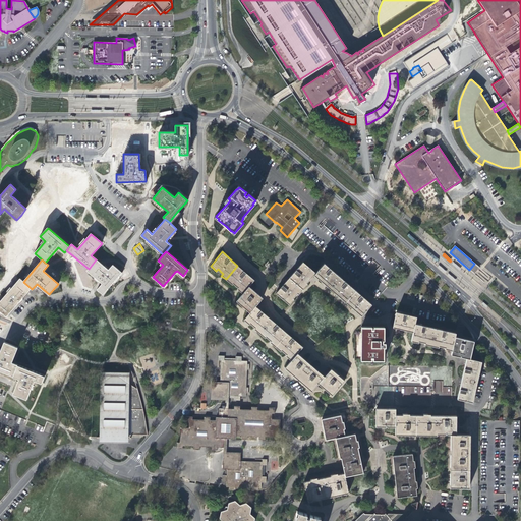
[(108,270),(96,259),(89,269),(87,271),(102,284),(97,290),(103,295),(121,273),(113,266),(108,270)]
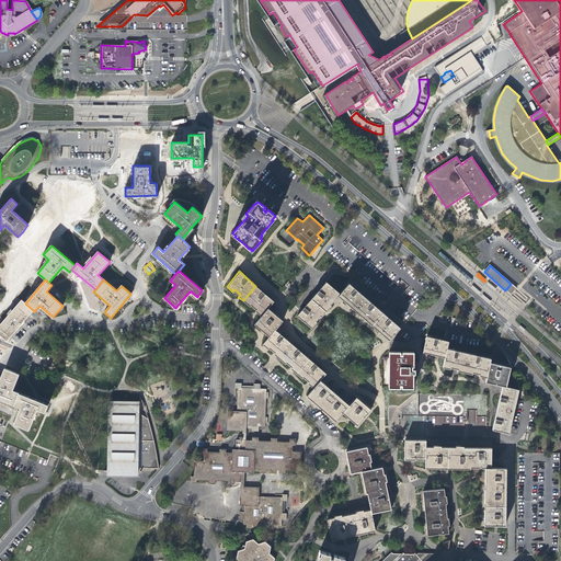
[(327,282),(312,299),(325,310),(333,301),(338,296),(340,294),(327,282)]
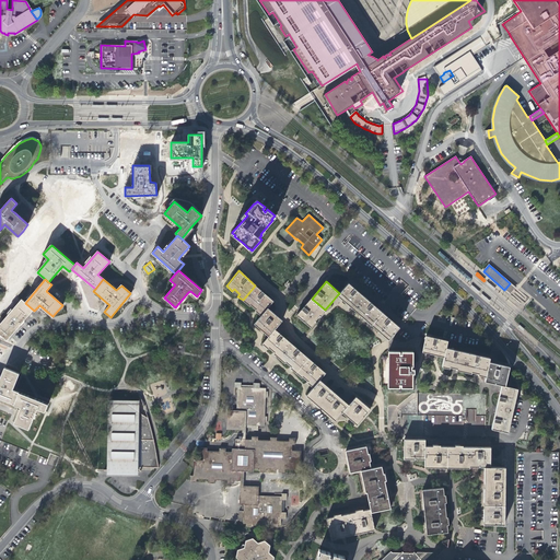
[(486,283),(494,290),(496,289),(488,281),(486,283)]
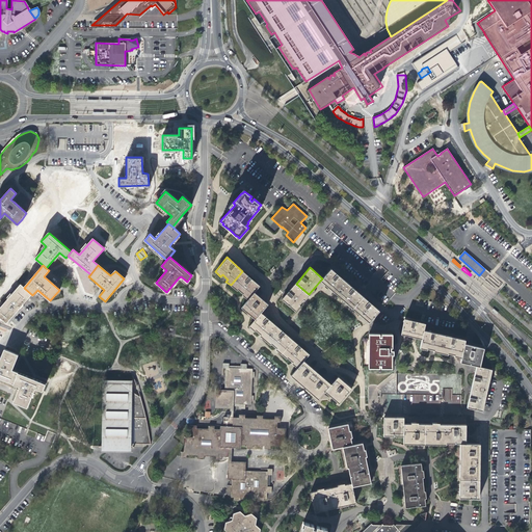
[(331,268),(322,278),(320,281),(329,289),(337,294),(346,283),(331,268)]
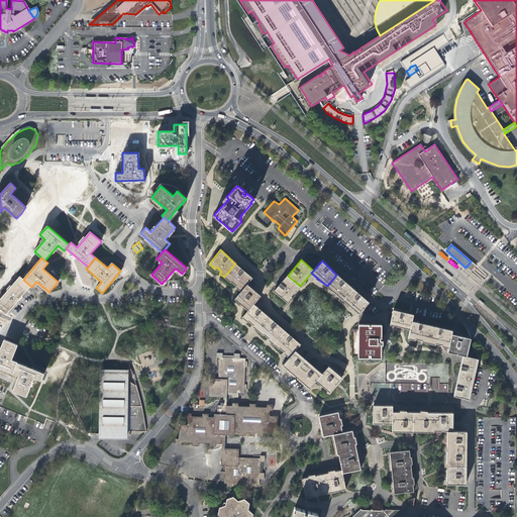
[(471,262),(466,268),(471,272),(476,266),(471,262)]
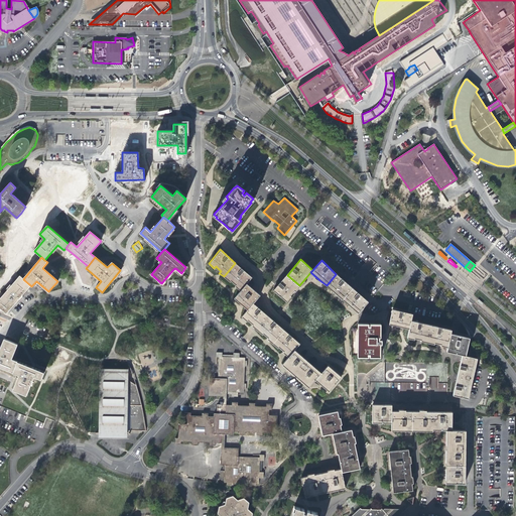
[(433,264),(440,271),(442,269),(434,262),(433,264)]
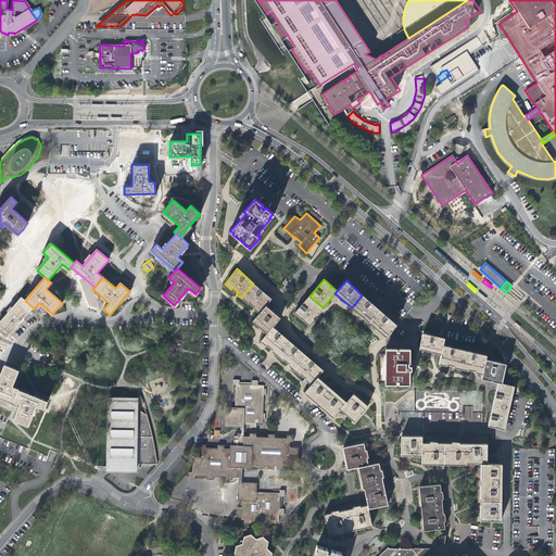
[(253,283),(241,298),(248,303),(249,302),(254,306),(253,307),(258,313),(266,304),(270,298),(253,283)]
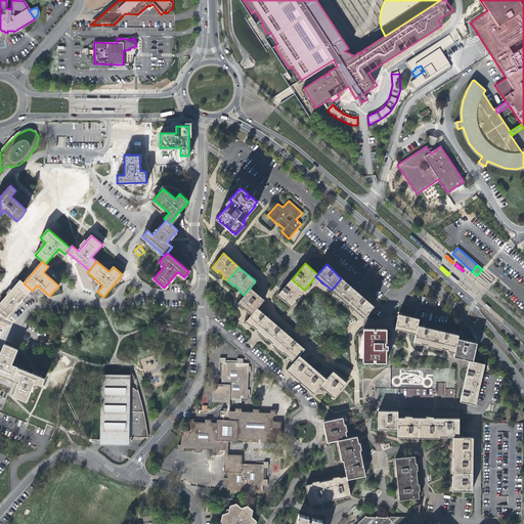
[(449,276),(457,284),(459,281),(451,275),(449,276)]
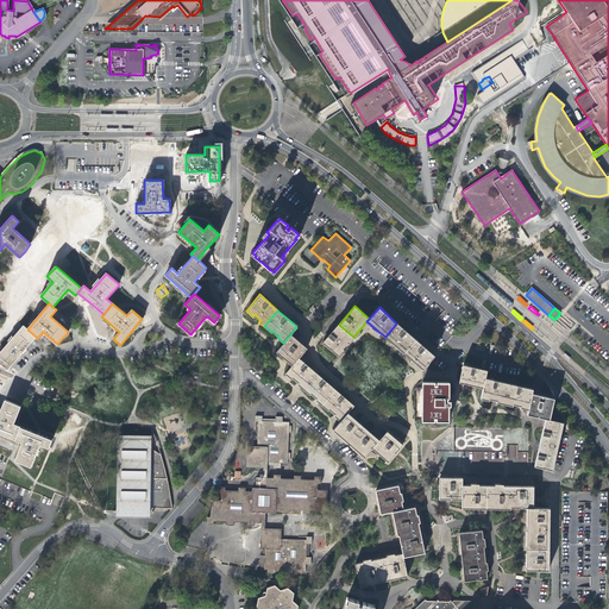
[(416,339),(396,324),(385,337),(396,346),(405,353),(416,339)]
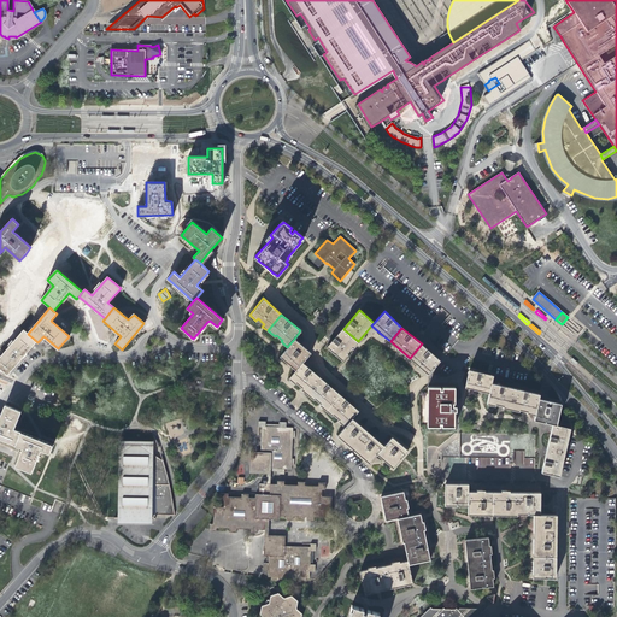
[(344,329),(327,348),(341,360),(352,348),(358,341),(344,329)]
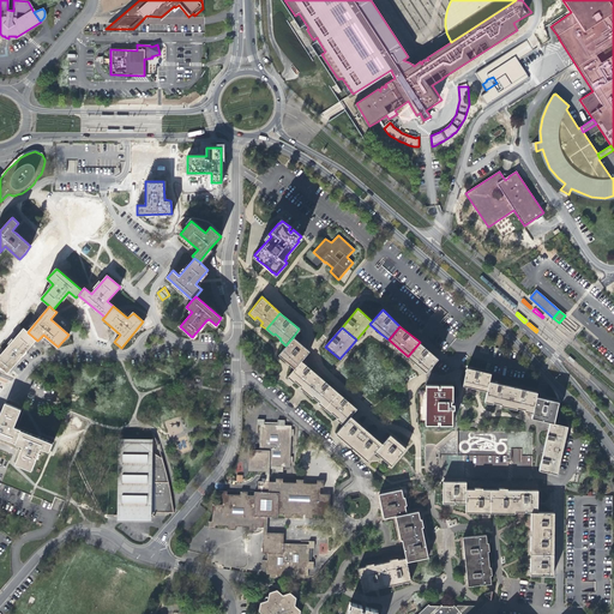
[(28,332),(24,329),(0,355),(0,365),(7,372),(19,359),(36,339),(28,332)]
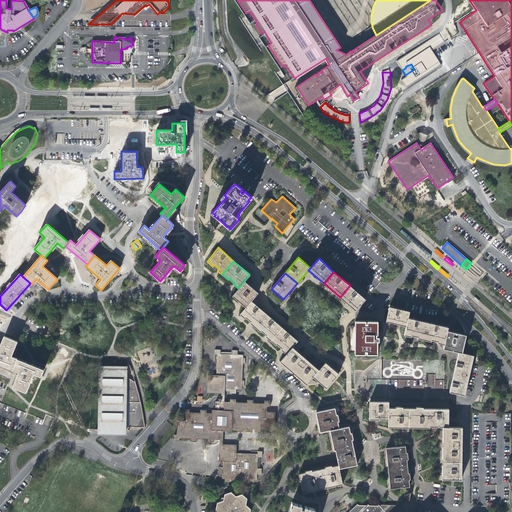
[(258,292),(245,280),(238,288),(232,295),(246,306),(258,292)]
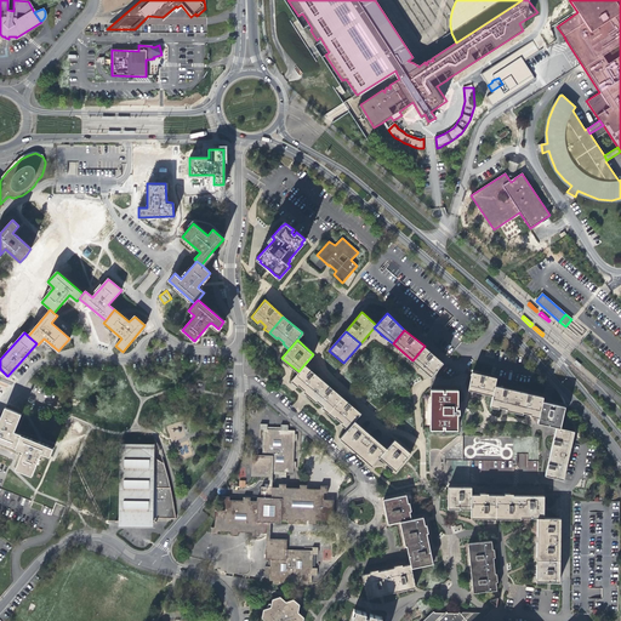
[(443,363),(425,346),(412,360),(425,371),(431,376),(443,363)]
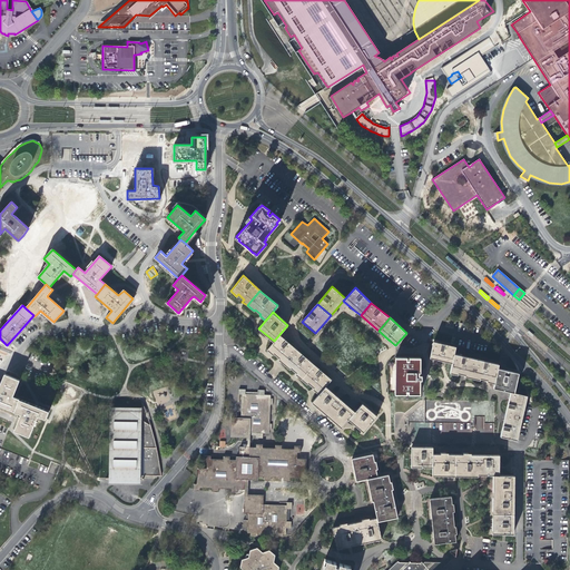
[(278,360),(284,363),(295,349),(290,344),(279,335),(267,349),(272,354),(273,353),(279,357),(278,360)]
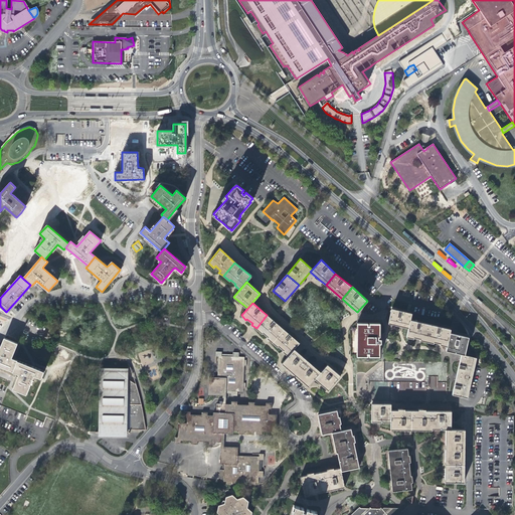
[(412,313),(392,308),(389,323),(402,326),(409,328),(411,319),(412,313)]
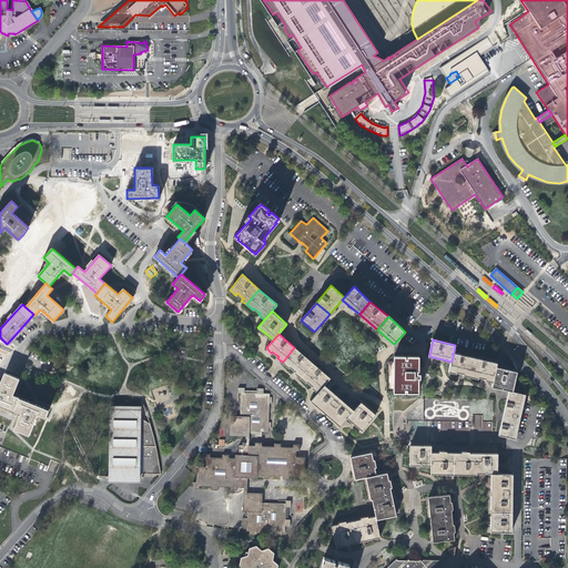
[(294,347),(283,362),(288,367),(290,366),(295,372),(294,373),(300,377),(312,363),(306,358),(294,347)]
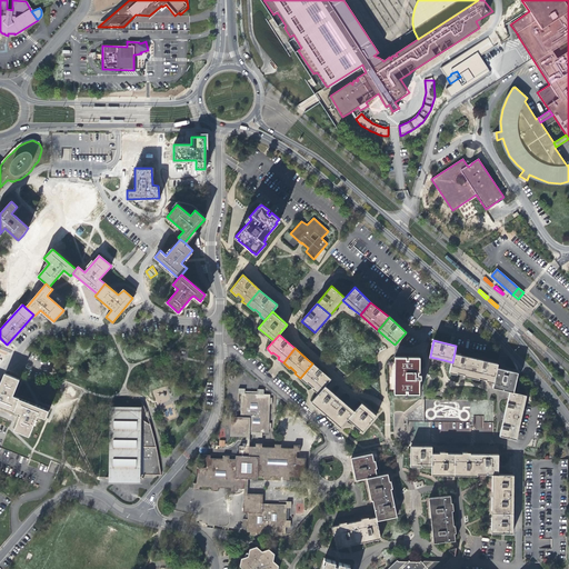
[(475,357),(455,352),(450,371),(458,373),(458,371),(461,372),(466,373),(466,375),(473,377),(475,357)]
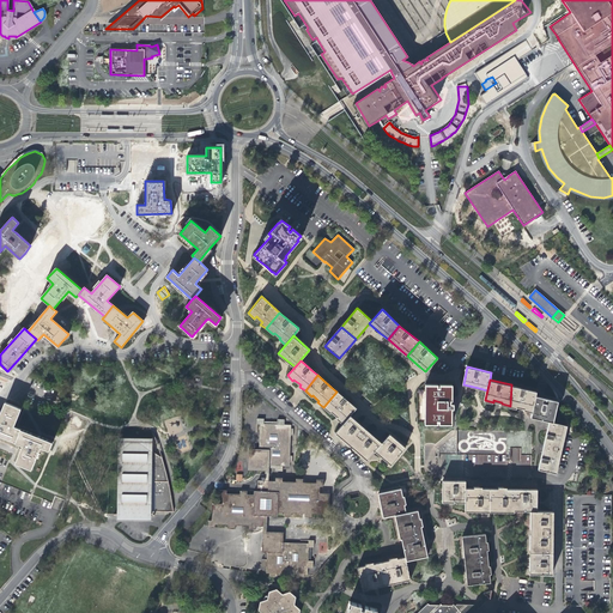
[(449,411),(449,408),(453,408),(453,406),(453,404),(449,404),(449,400),(449,396),(450,384),(439,384),(439,388),(437,388),(437,384),(425,384),(425,424),(437,424),(437,420),(439,420),(439,424),(449,424),(449,411)]
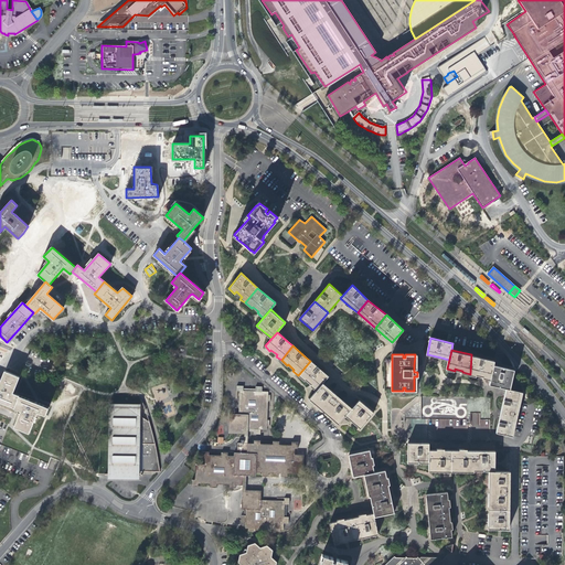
[(496,360),(471,354),(470,374),(477,375),(477,374),(482,375),(484,375),(484,377),(491,379),(494,364),(496,360)]
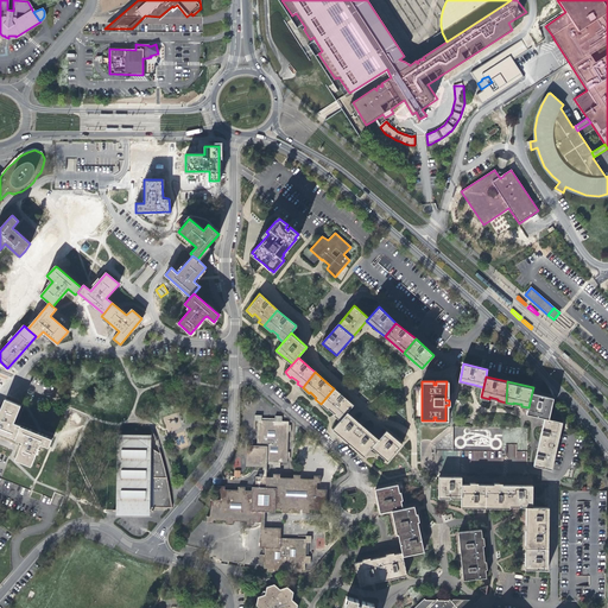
[(347,399),(334,388),(321,404),(327,409),(328,407),(335,413),(334,415),(340,420),(348,412),(354,405),(347,399)]
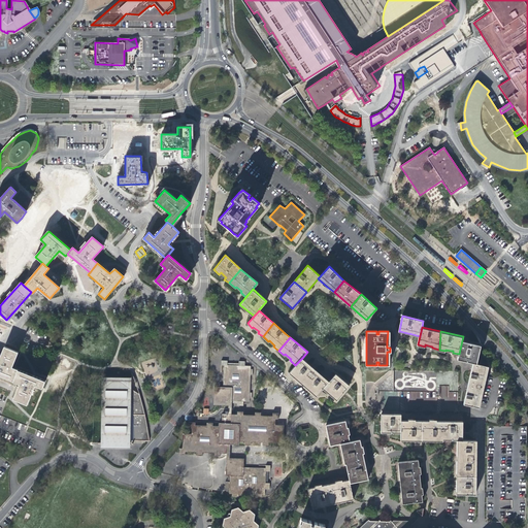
[(482,344),(462,340),(459,354),(458,359),(473,362),(477,363),(482,344)]
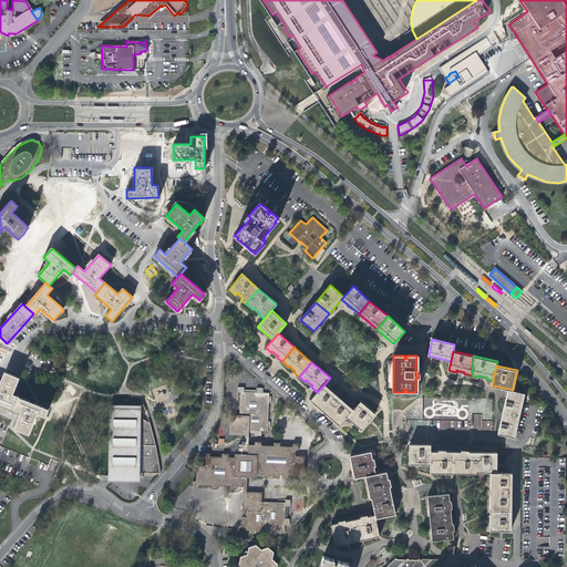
[(0,383),(0,403),(14,409),(19,397),(13,394),(19,379),(4,372),(0,383)]
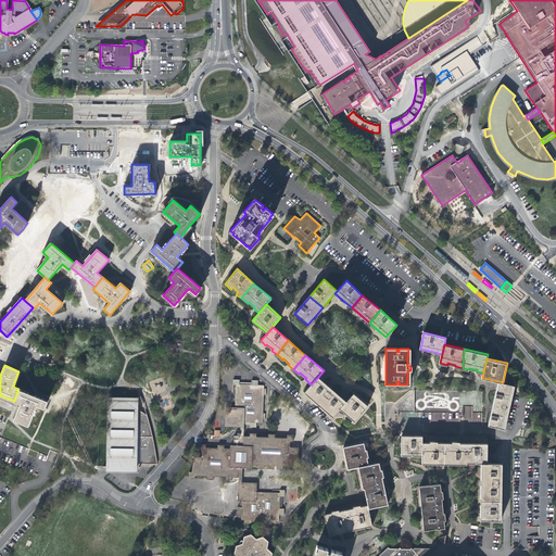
[(327,386),(318,377),(311,384),(304,392),(318,404),(331,389),(327,386)]
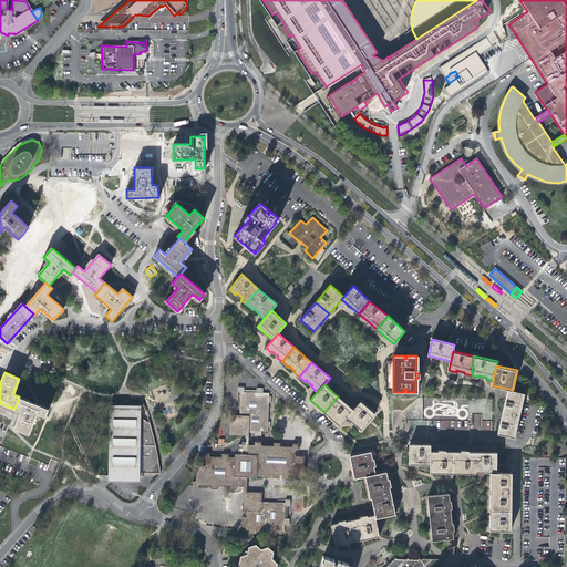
[(245,435),(248,435),(248,433),(254,433),(255,435),(260,436),(261,431),(268,431),(268,429),(268,428),(270,429),(270,422),(268,421),(268,403),(270,403),(271,397),(269,397),(269,393),(263,392),(263,388),(256,388),(256,391),(244,390),(244,388),(237,387),(237,392),(240,392),(239,415),(229,415),(228,434),(245,435)]
